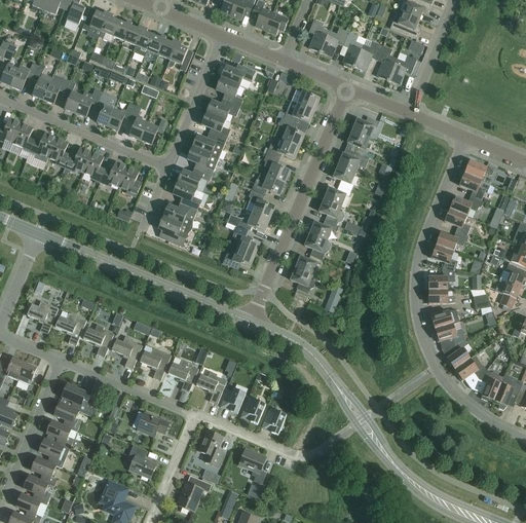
[(33,0),(32,4),(43,8),(46,0),(33,0)]
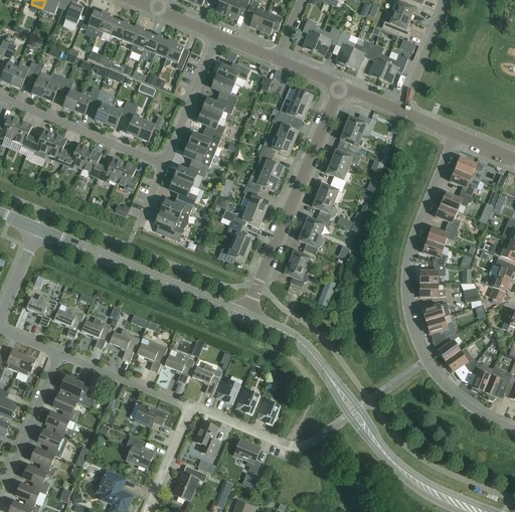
[(45,0),(42,8),(54,13),(57,5),(62,8),(65,0),(45,0)]
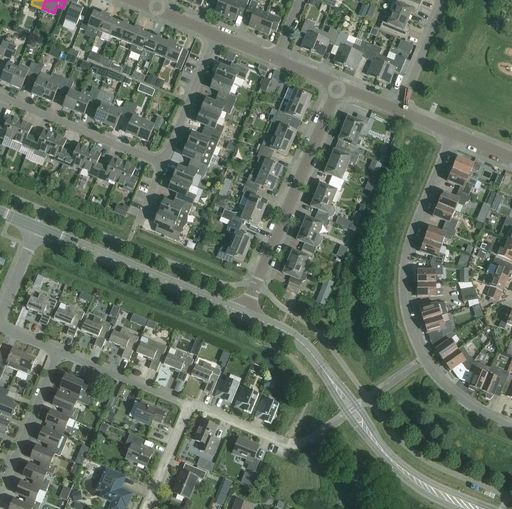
[(65,0),(62,8),(68,10),(64,17),(76,22),(83,6),(76,3),(77,0),(65,0)]
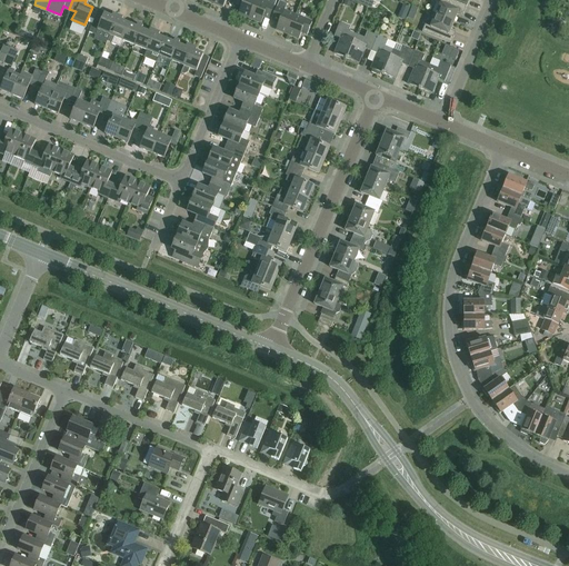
[(232,0),(232,2),(240,6),(238,10),(249,16),(256,0),(232,0)]
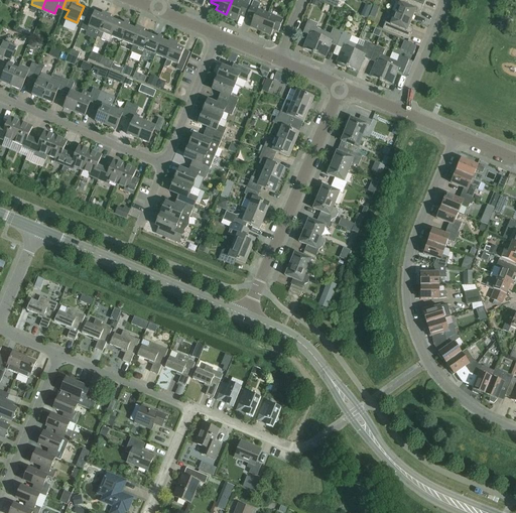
[(232,0),(226,14),(236,18),(239,12),(244,14),(249,0),(232,0)]
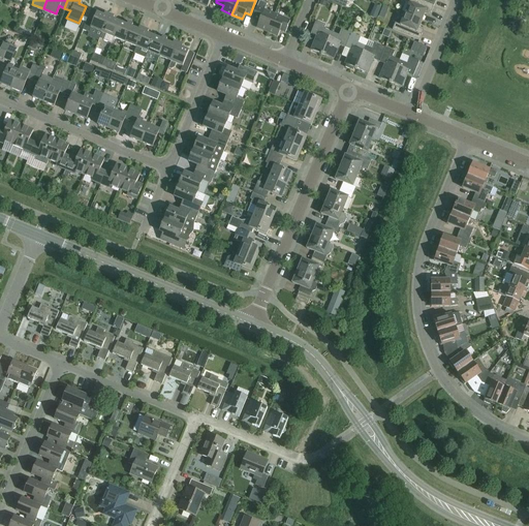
[(267,29),(274,11),(265,7),(267,1),(265,0),(258,0),(252,17),(258,20),(256,25),(267,29)]
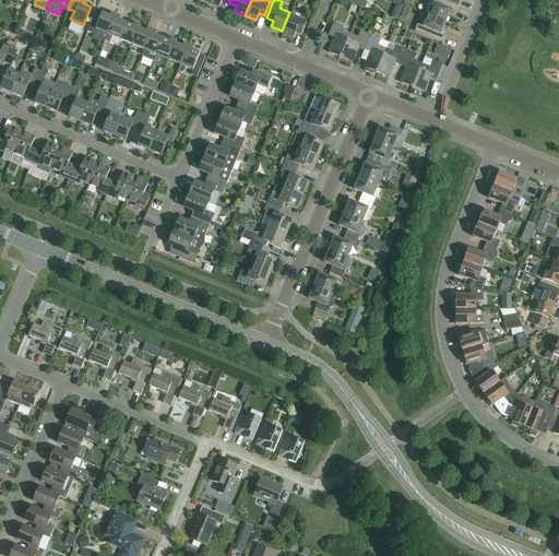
[(432,0),(427,12),(445,20),(449,11),(454,13),(458,3),(450,0),(432,0)]
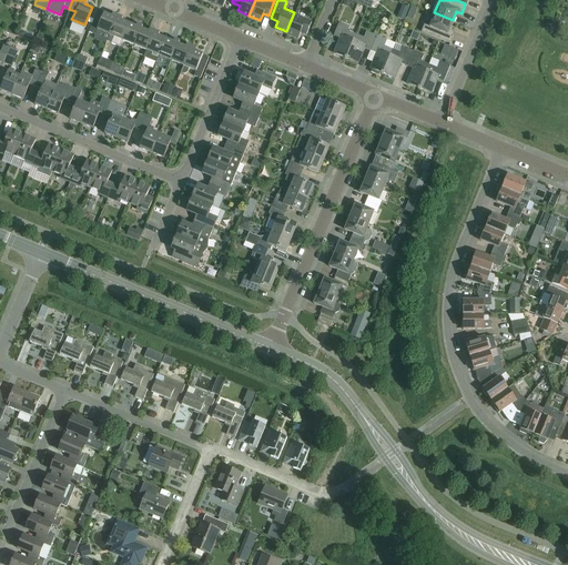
[(109,32),(118,13),(112,11),(111,13),(103,11),(100,19),(94,17),(89,29),(94,32),(97,27),(109,32)]
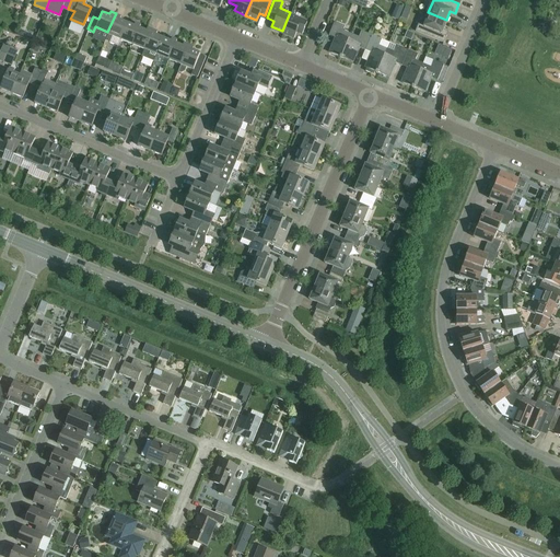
[(290,12),(282,31),(293,35),(296,30),(302,32),(306,20),(290,12)]
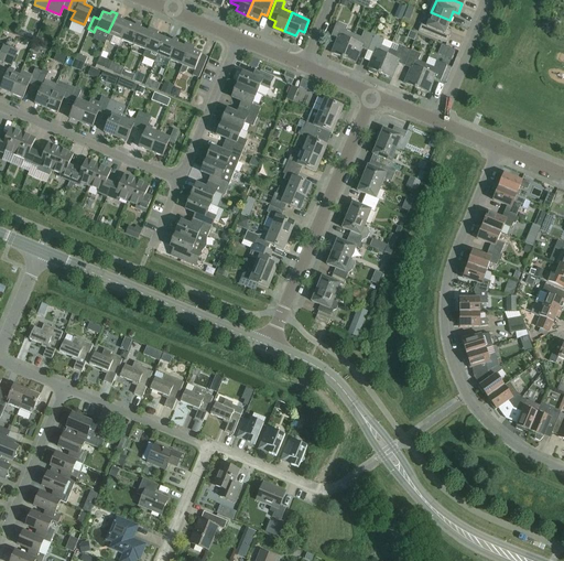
[(449,20),(431,12),(426,23),(421,21),(418,29),(446,41),(452,29),(446,27),(449,20)]
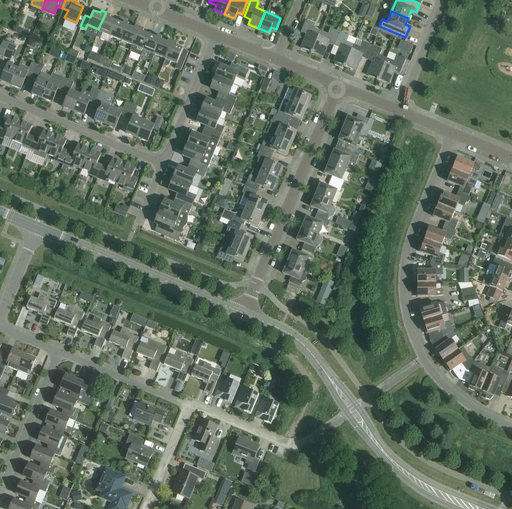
[(98,29),(96,34),(100,36),(102,31),(110,34),(116,19),(109,16),(110,13),(106,12),(98,29)]
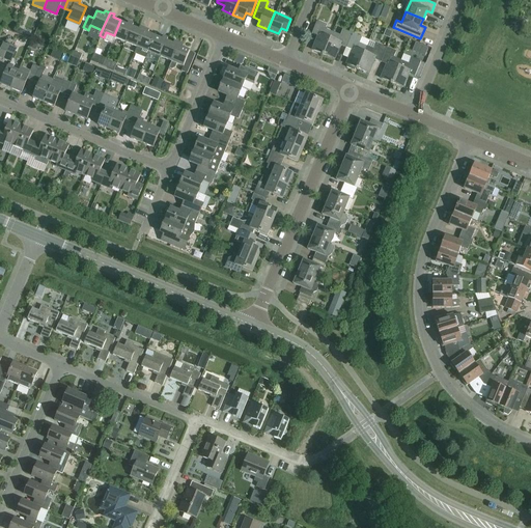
[(322,52),(323,52),(332,29),(325,26),(327,22),(316,18),(311,31),(317,33),(311,47),(322,51),(322,52)]
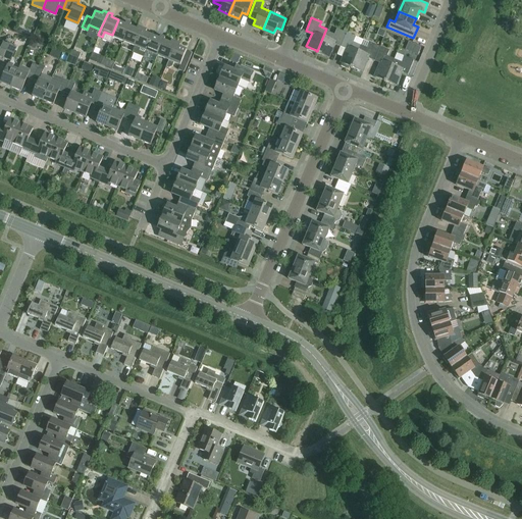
[(129,23),(129,24),(131,21),(125,19),(124,22),(118,19),(112,35),(123,39),(129,23)]
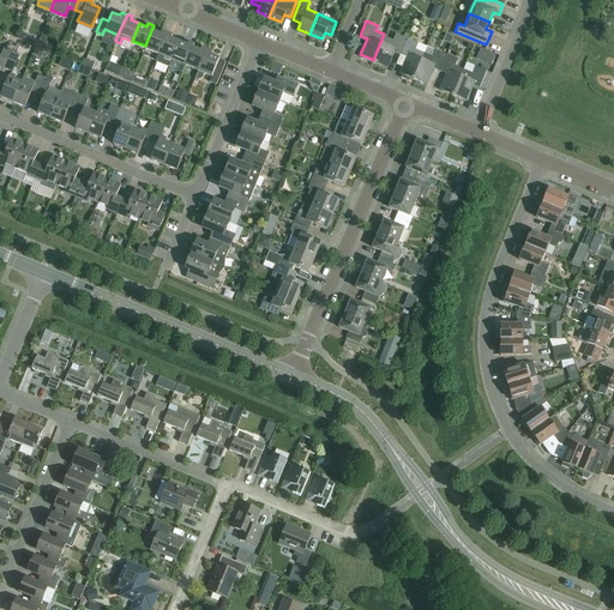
[(160,31),(152,29),(152,28),(145,46),(158,52),(167,30),(161,28),(160,31)]
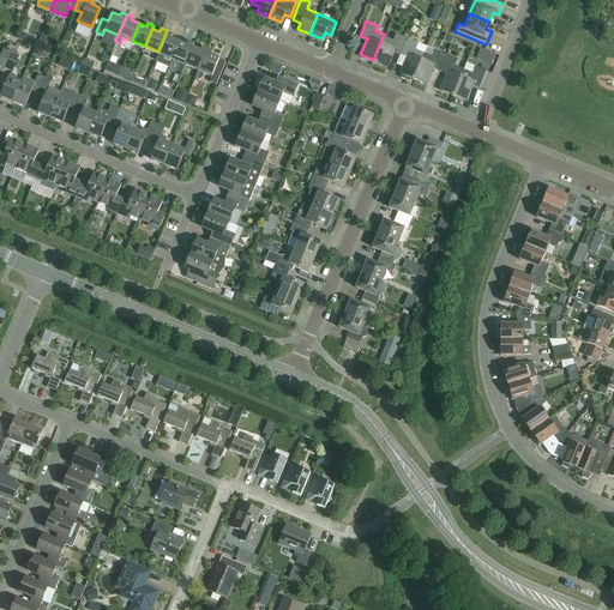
[(172,56),(179,40),(170,36),(172,32),(167,30),(158,52),(155,58),(169,64),(172,56)]
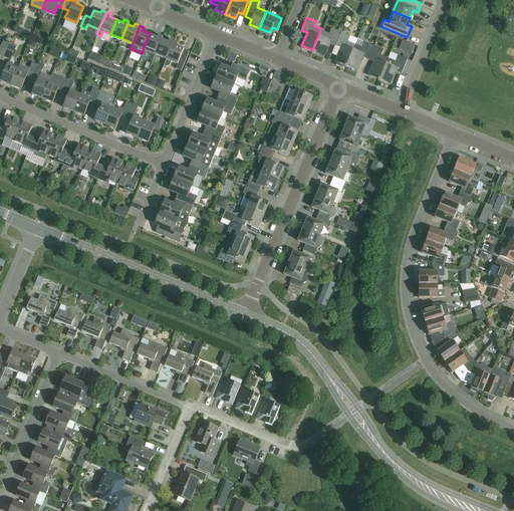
[(321,28),(312,50),(313,51),(313,50),(323,54),(329,41),(334,43),(340,29),(331,25),(328,31),(321,28)]
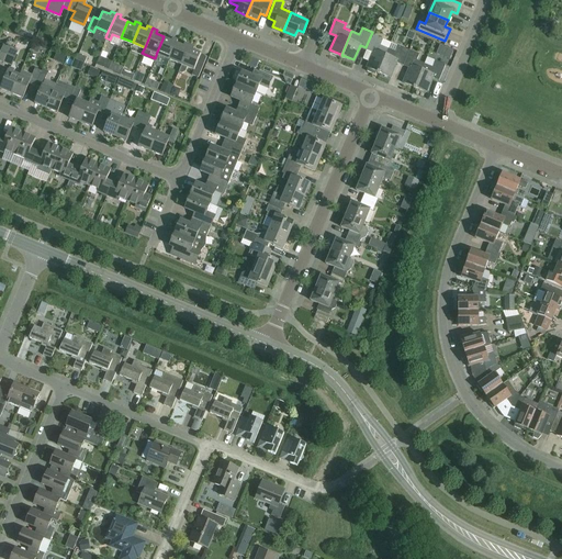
[(377,69),(378,70),(389,46),(380,43),(382,36),(372,32),(366,47),(372,51),(367,65),(368,66),(367,68),(374,71),(375,69),(377,69)]
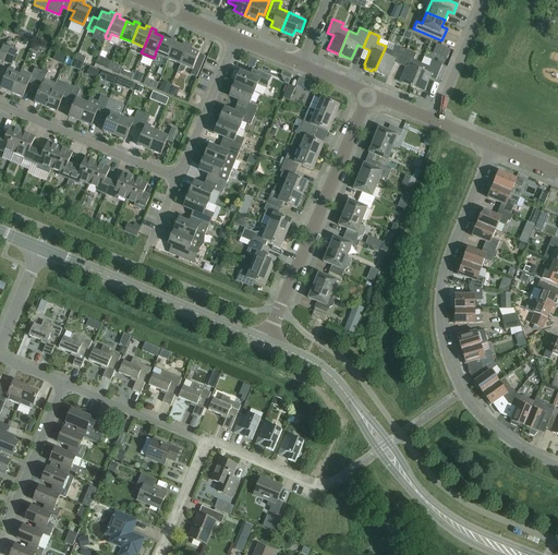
[(174,40),(176,38),(171,36),(170,38),(162,36),(156,51),(168,57),(174,40)]
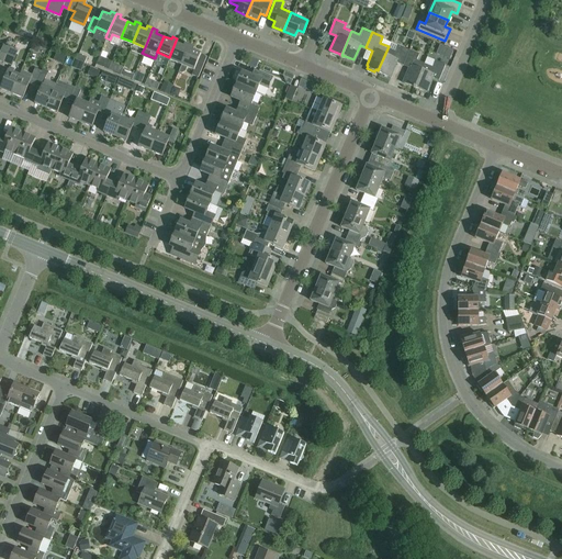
[(183,44),(176,41),(169,57),(181,63),(189,43),(184,41),(183,44)]
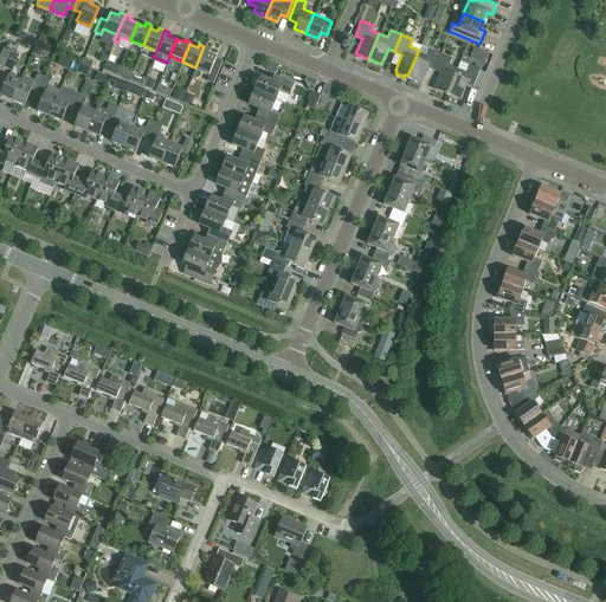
[(0,62),(4,64),(11,47),(2,45),(0,51),(0,62)]
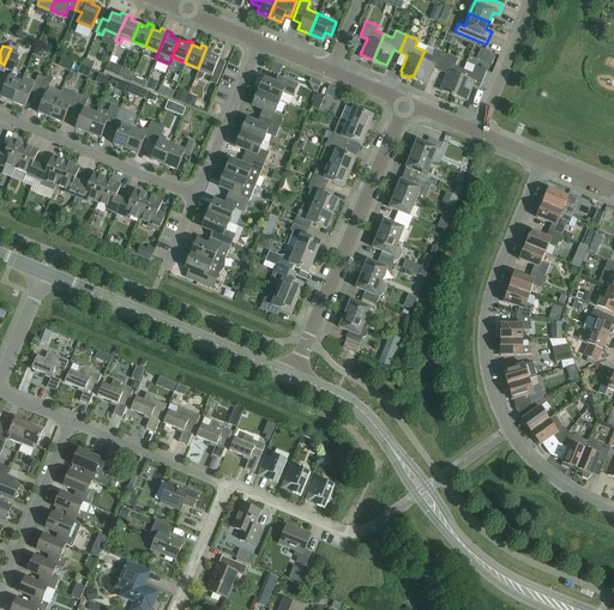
[(206,47),(198,68),(194,76),(198,77),(202,76),(204,71),(211,73),(220,56),(211,53),(212,49),(206,47)]
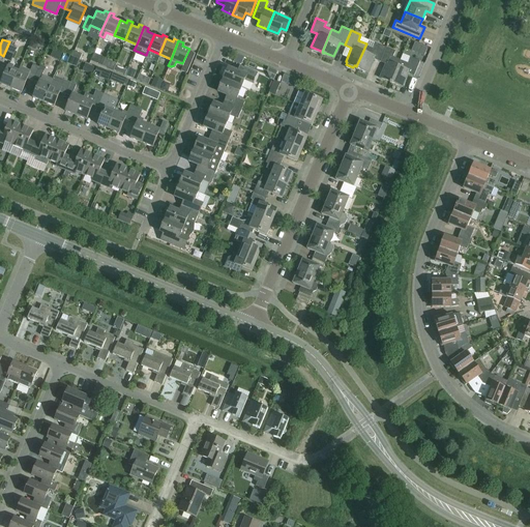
[(366,44),(356,66),(357,66),(358,66),(367,70),(374,57),(380,59),(385,45),(376,40),(374,47),(366,44)]
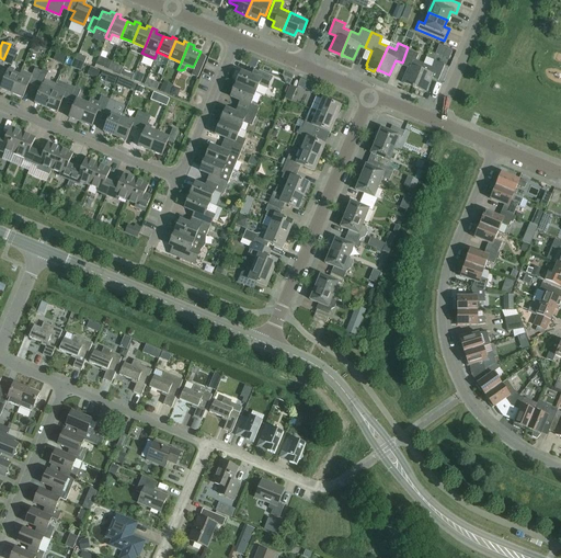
[(10,61),(16,47),(10,44),(3,59),(10,61)]
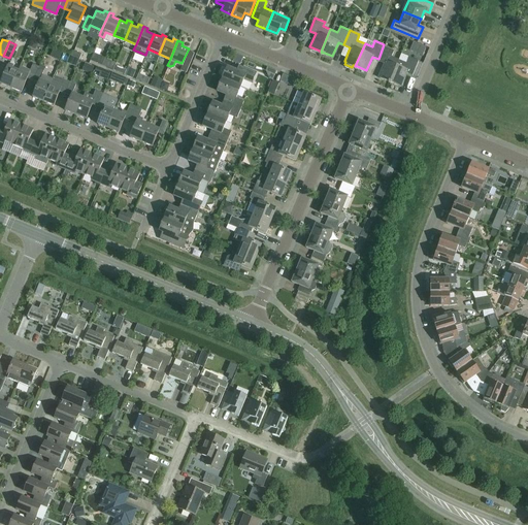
[(384,61),(378,75),(388,79),(389,80),(399,57),(391,54),(394,48),(384,44),(378,59),(384,61)]
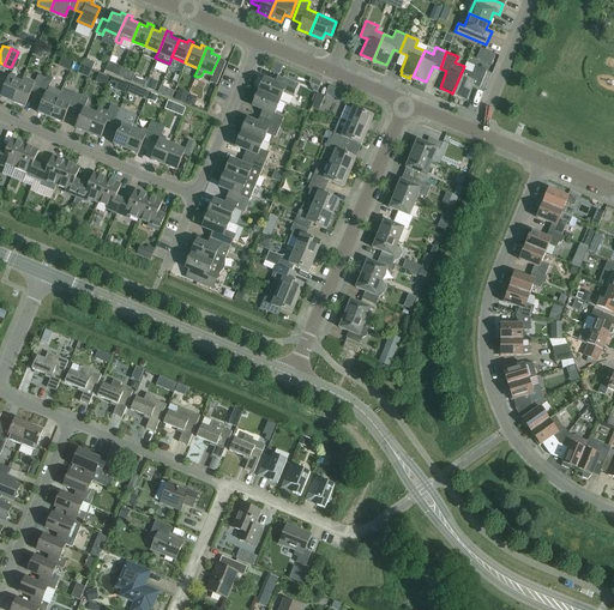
[(122,64),(115,61),(108,59),(104,67),(118,73),(122,64)]
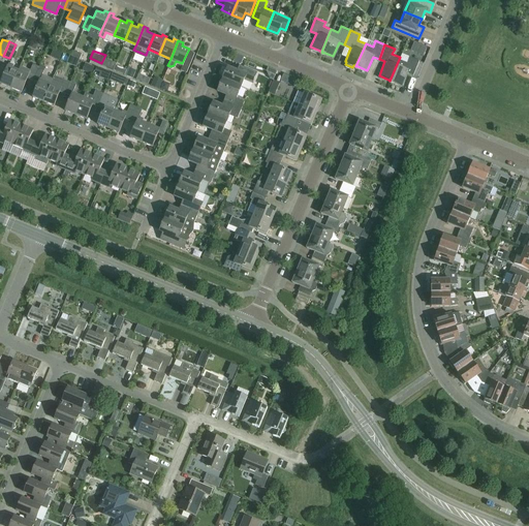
[(400,57),(390,81),(391,81),(392,81),(401,85),(407,70),(413,73),(418,59),(409,55),(407,60),(400,57)]
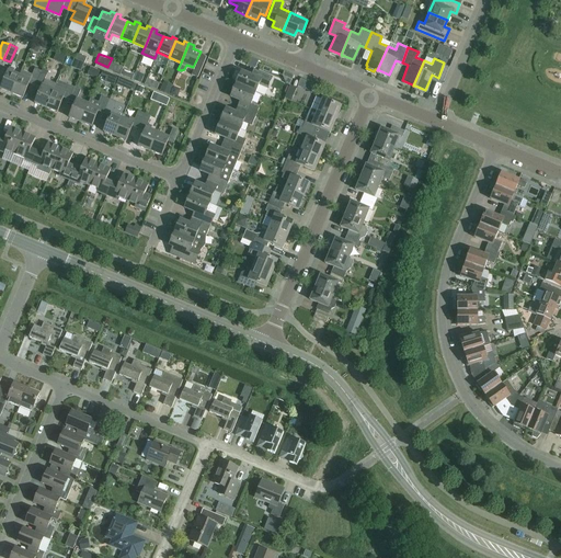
[(0,86),(11,91),(19,72),(12,70),(14,66),(9,64),(0,86)]
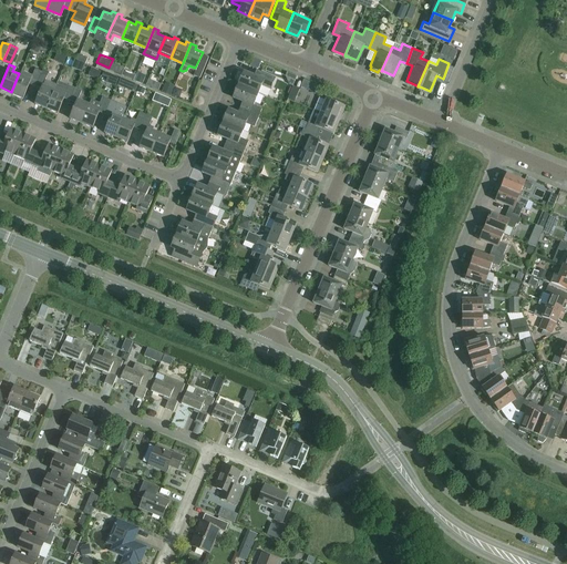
[(42,65),(41,69),(35,84),(41,86),(34,101),(47,106),(57,81),(45,77),(49,68),(42,65)]
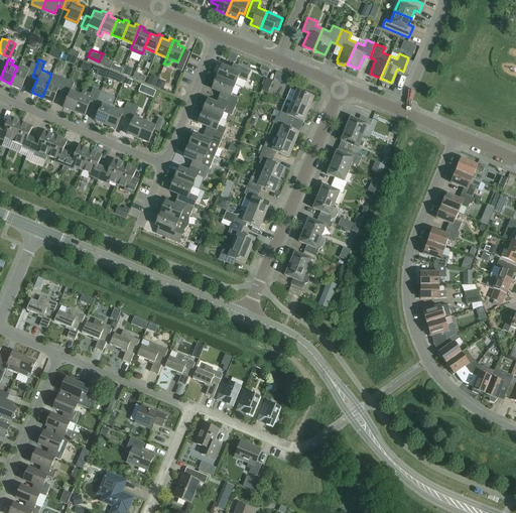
[(26,74),(32,77),(37,62),(31,60),(28,68),(25,66),(25,65),(19,62),(17,67),(10,84),(20,88),(26,74)]
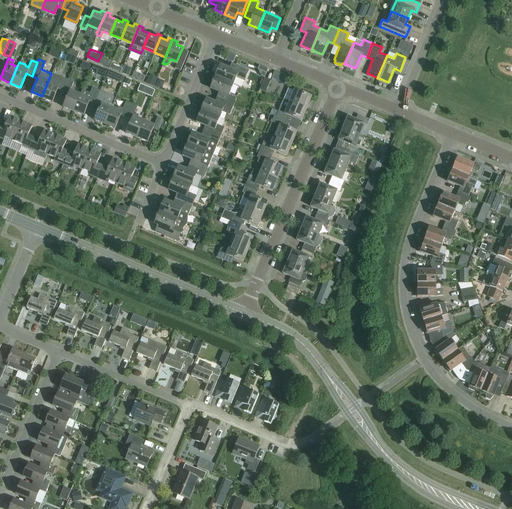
[(120,70),(122,65),(111,60),(109,65),(120,70)]
